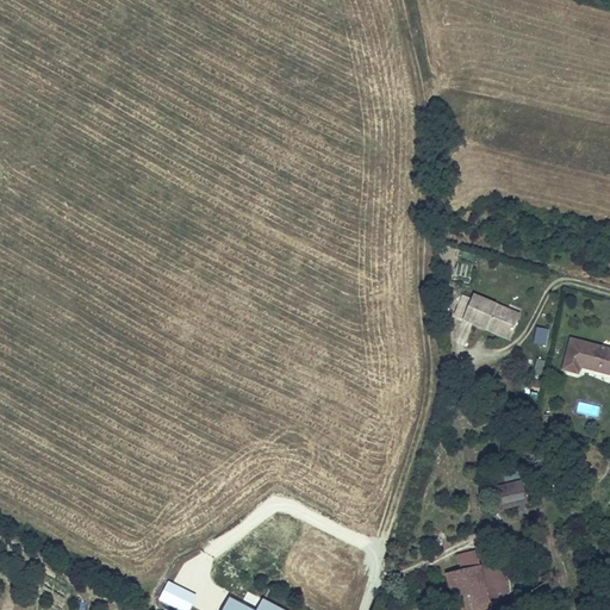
[(474,297),(464,321),(487,331),(489,328),(493,330),(492,332),(510,341),(518,322),(506,316),(509,311),(474,297)]
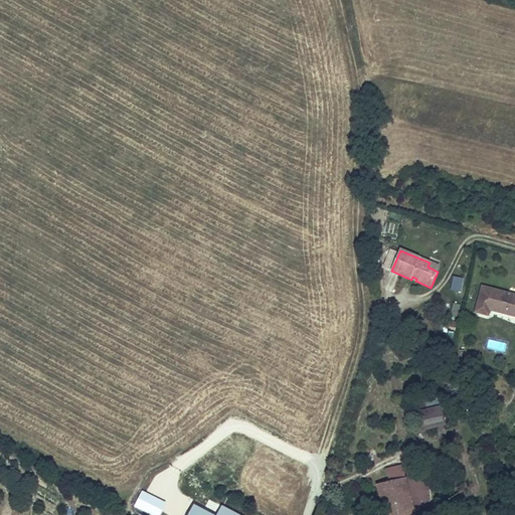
[(430,263),(427,267),(438,272),(440,267),(430,263)]
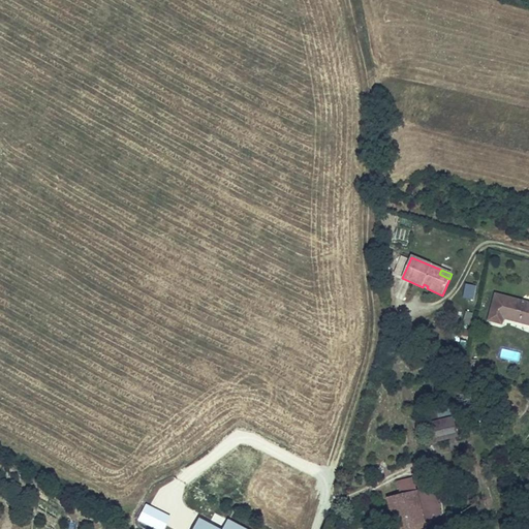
[(528,305),(508,300),(503,319),(528,324),(528,305)]
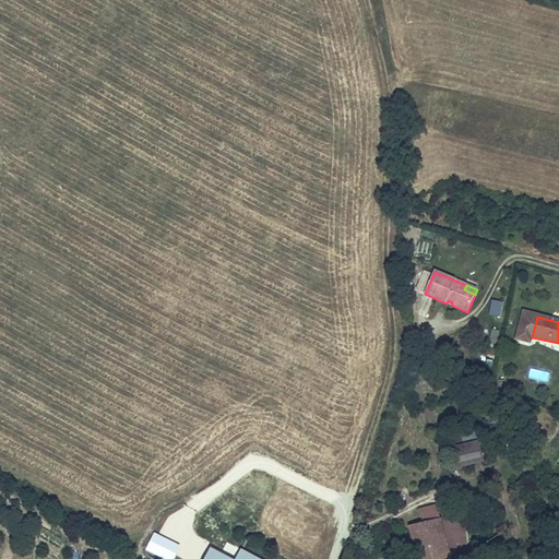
[(547,382),(549,372),(530,368),(527,378),(547,382)]
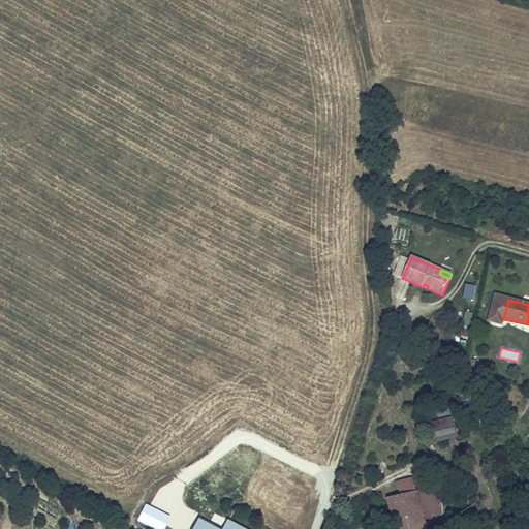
[(424,411),(427,423),(452,417),(448,406),(424,411)]
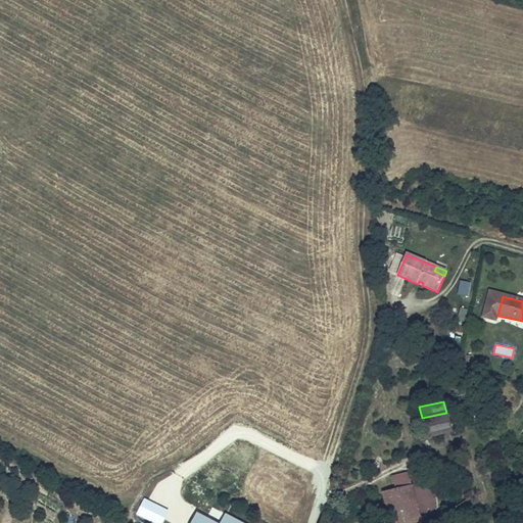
[(446,415),(422,421),(427,439),(450,433),(446,415)]
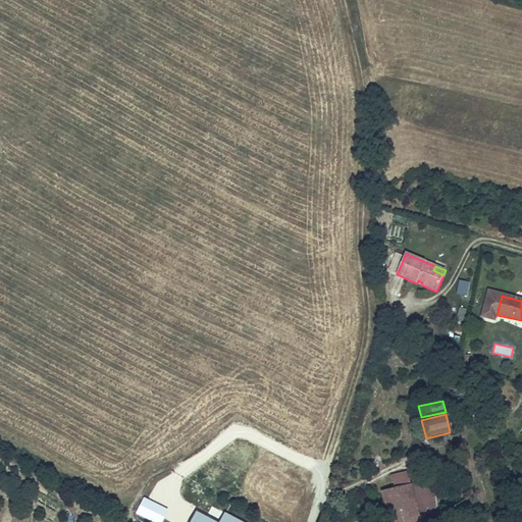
[(485,441),(473,445),(476,456),(488,452),(485,441)]
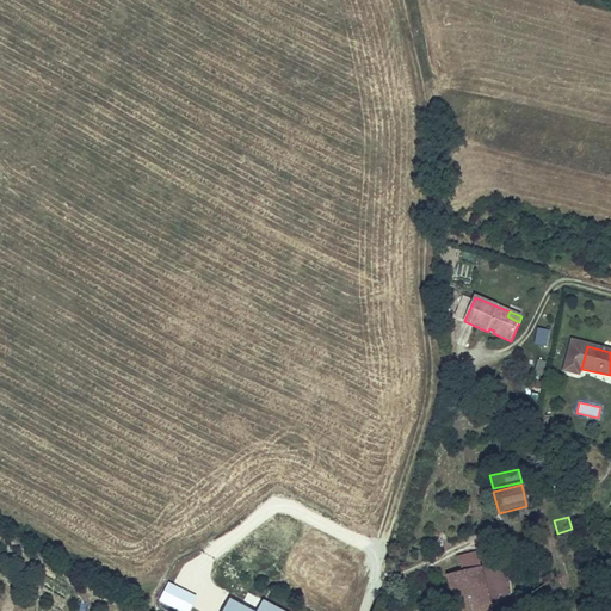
[(462,573),(449,575),(456,610),(489,610),(477,555),(460,559),(462,573)]
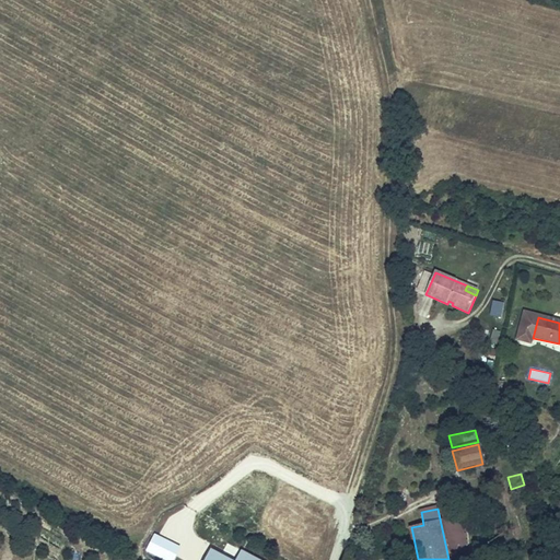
[(234,559),(263,559),(242,548),(234,559)]
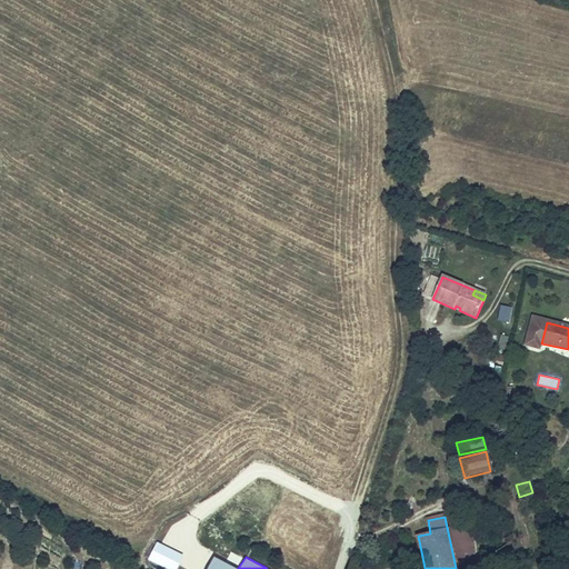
[(209,568),(235,568),(217,558),(209,568)]
